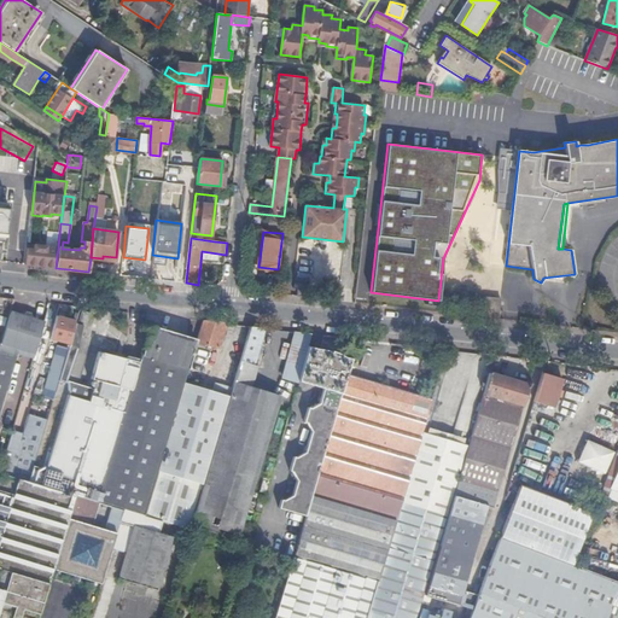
[(56,268),(58,248),(25,244),(23,264),(56,268)]
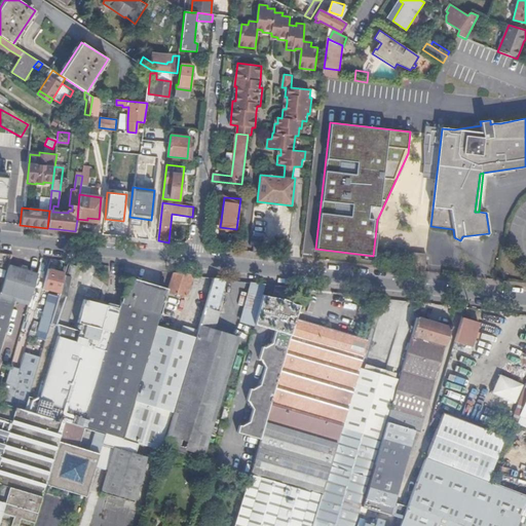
[(413,252),(411,270),(424,271),(426,254),(413,252)]
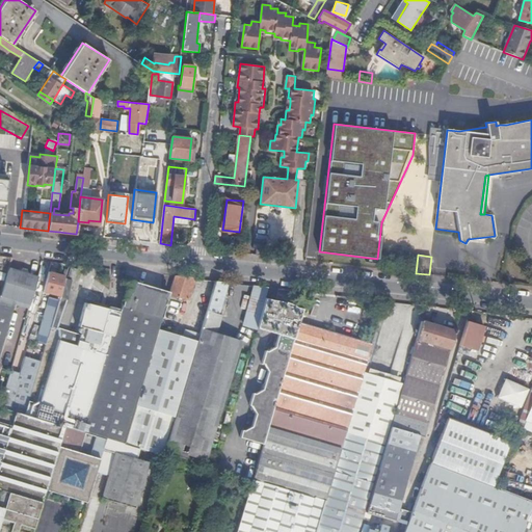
[(78,270),(71,268),(68,278),(74,281),(78,270)]
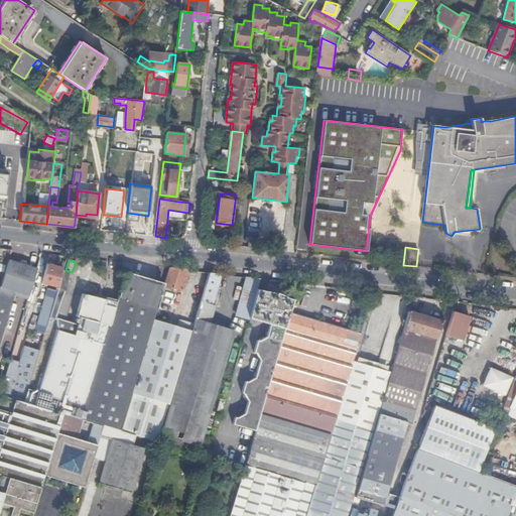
[(17,263),(8,261),(0,288),(0,342),(14,295),(27,299),(36,269),(27,267),(25,262),(21,261),(17,263)]
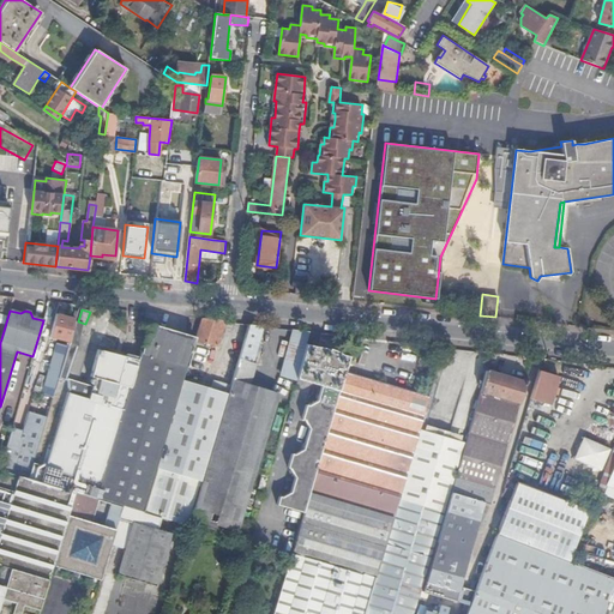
[(74,321),(74,319),(56,314),(49,337),(67,342),(74,321)]
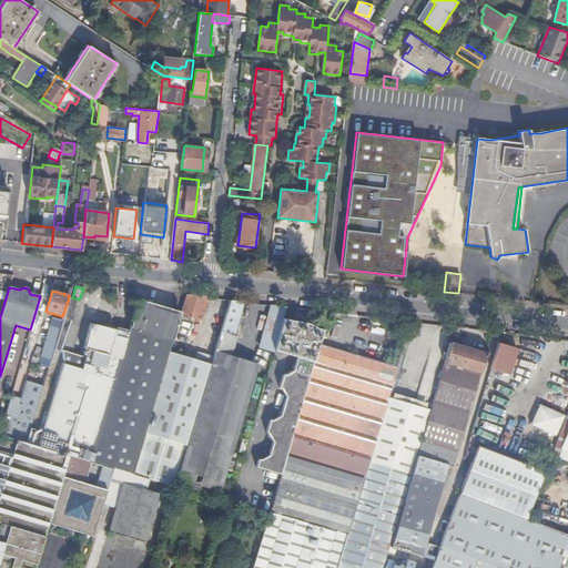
[(208,297),(185,295),(180,315),(200,321),(208,297)]
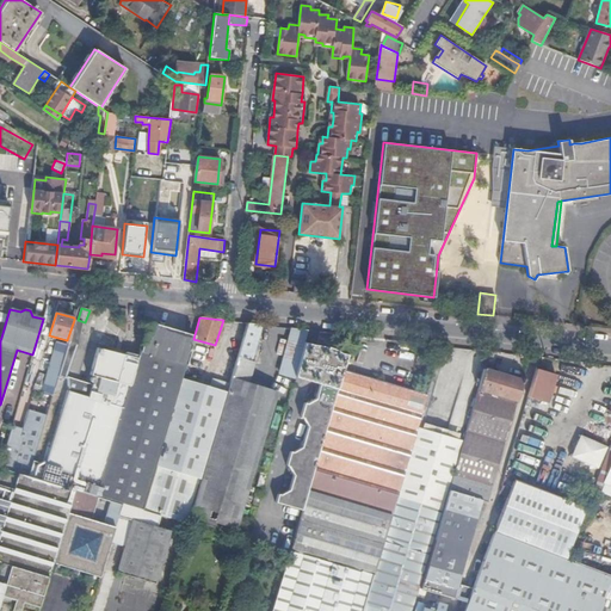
[(82,322),(74,320),(67,340),(63,355),(56,376),(65,380),(66,377),(78,345),(76,344),(82,322)]
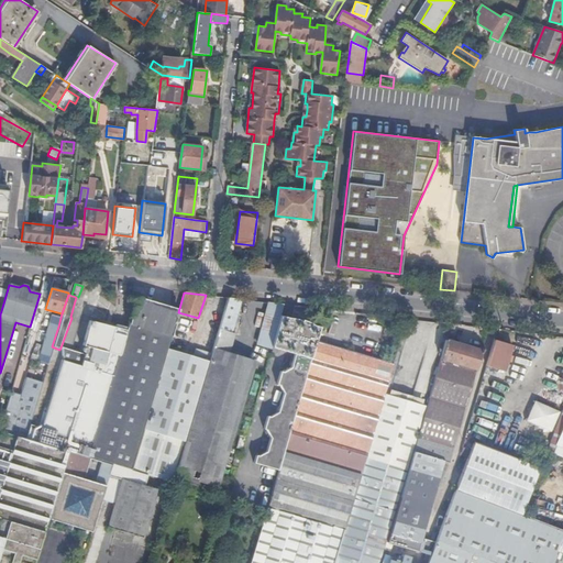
[(231,333),(242,299),(228,298),(210,362),(175,479),(217,493),(231,443),(256,362),(229,353),(234,334),(231,333)]
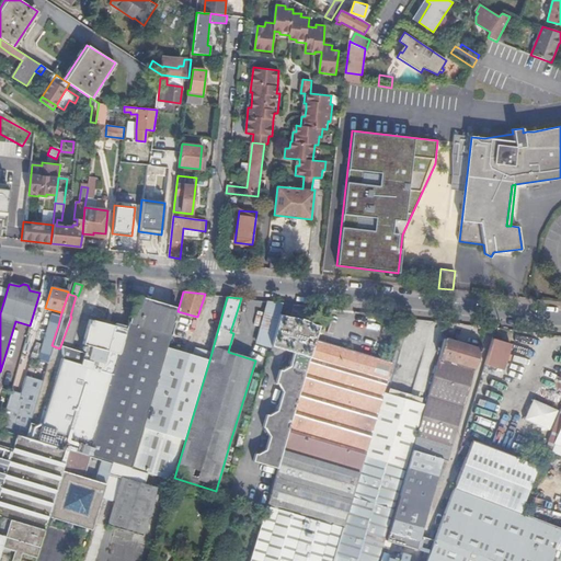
[(157,305),(136,299),(126,329),(125,334),(88,456),(109,461),(157,305)]
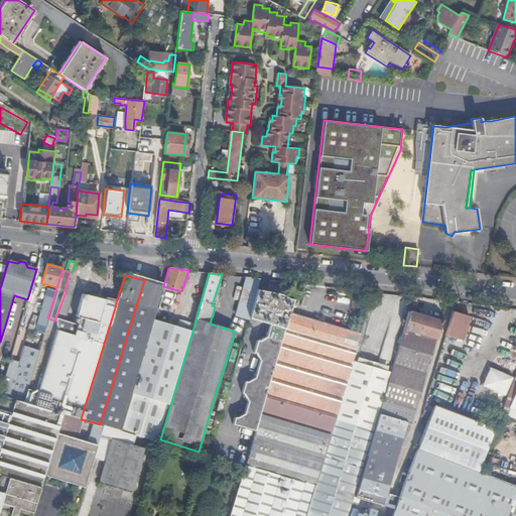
[(250,318),(258,289),(261,279),(251,277),(246,297),(245,298),(240,316),(250,318)]
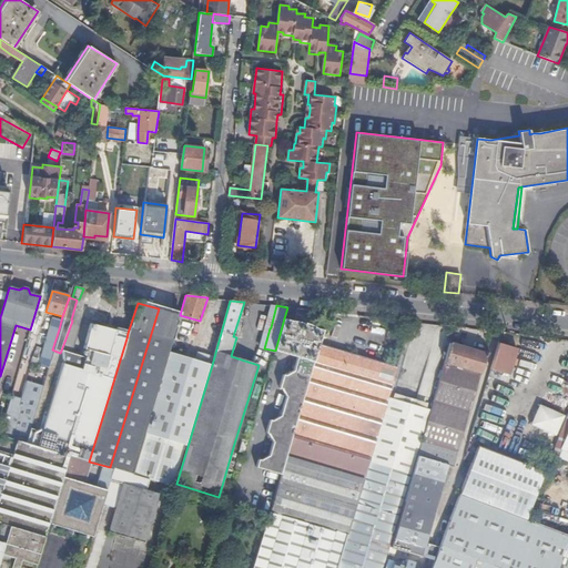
[(180,315),(159,308),(110,467),(132,474),(169,353),(180,315)]
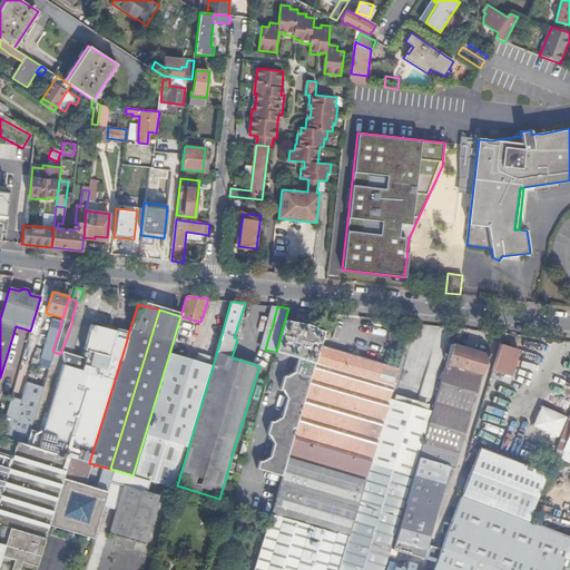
[(285,320),(276,352),(300,359),(296,371),(287,376),(285,376),(281,389),(283,390),(287,399),(282,418),(274,422),(272,421),(267,434),(269,435),(275,443),(271,457),(262,461),(259,461),(257,468),(282,475),(321,344),(324,331),(317,330),(315,327),(315,326),(310,324),(310,326),(301,323),(292,322),(285,320)]
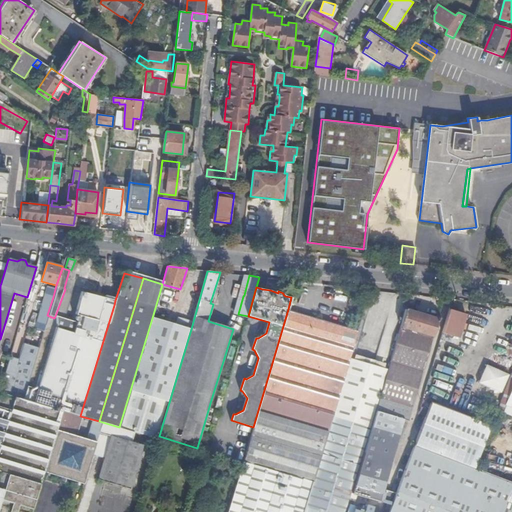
[(74,332),(57,327),(55,333),(38,388),(26,385),(23,399),(62,411),(80,416),(114,305),(102,302),(103,297),(81,292),(73,321),(78,322),(74,332)]
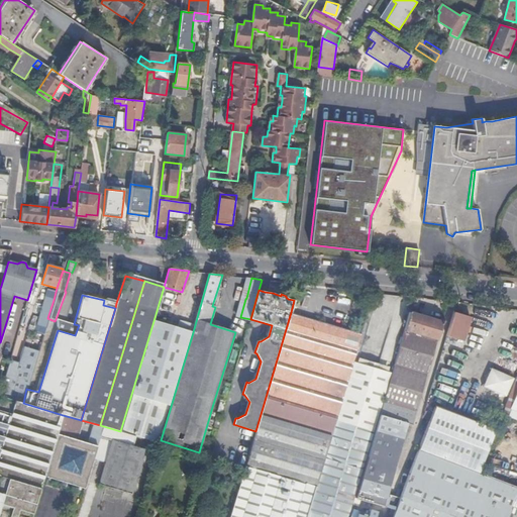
[(47,318),(54,300),(46,298),(38,326),(44,327),(47,318)]
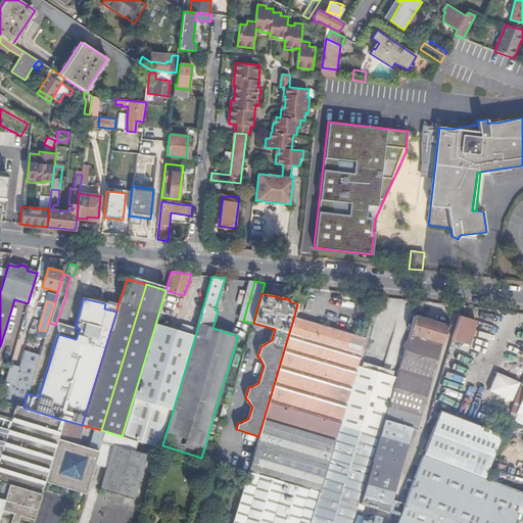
[(473,306),(462,305),(456,327),(467,328),(473,306)]
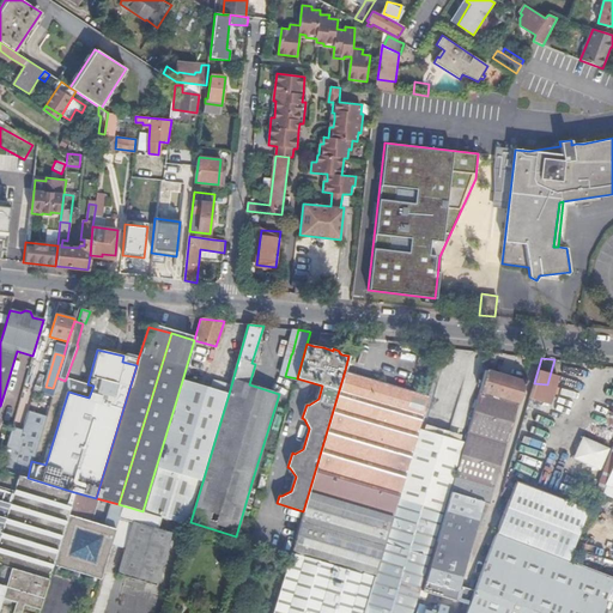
[(345,370),(303,511),(291,553),(333,566),(375,577),(419,429),(429,396),(345,370)]
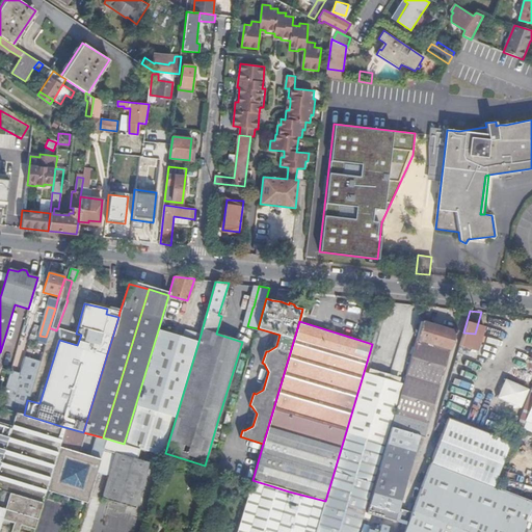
[(421,321),(403,383),(391,427),(424,437),(455,331),(421,321)]
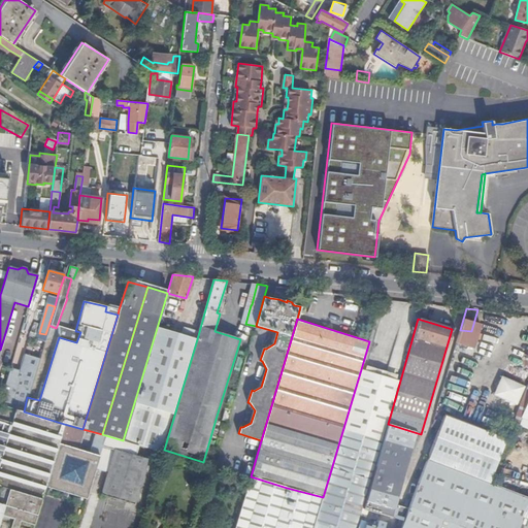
[(75,331),(57,326),(59,337),(76,342),(80,332),(75,331)]
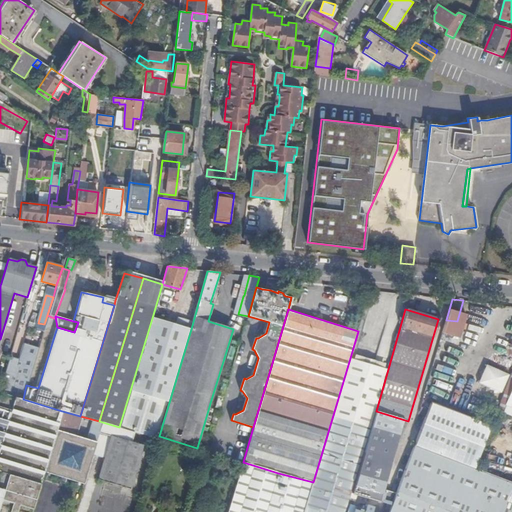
[(158,438),(159,436),(191,329),(152,318),(119,427),(158,438)]
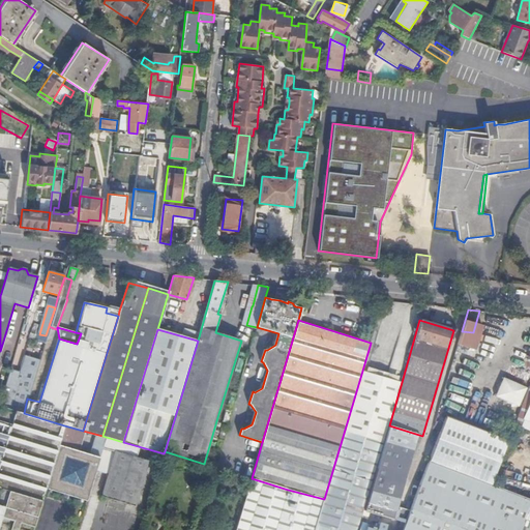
[(402,382),(362,371),(324,499),(315,529),(358,529),(361,523),(364,510),(389,425),(402,382)]
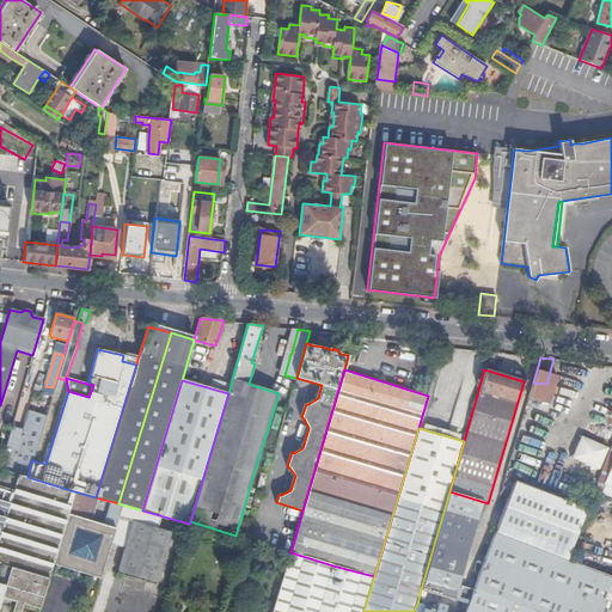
[(600,467),(606,442),(577,435),(571,459),(600,467)]
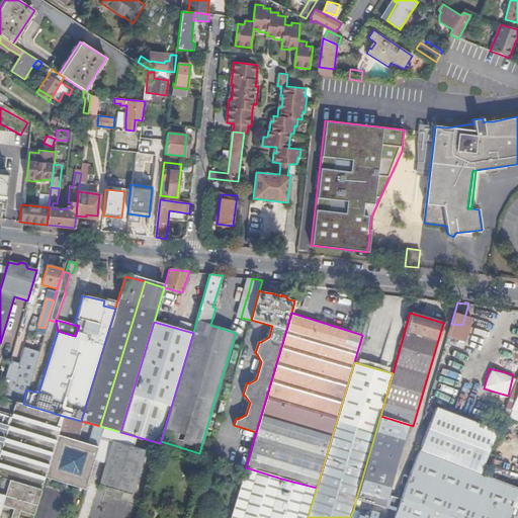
[(517,376),(506,407),(517,411),(517,376)]
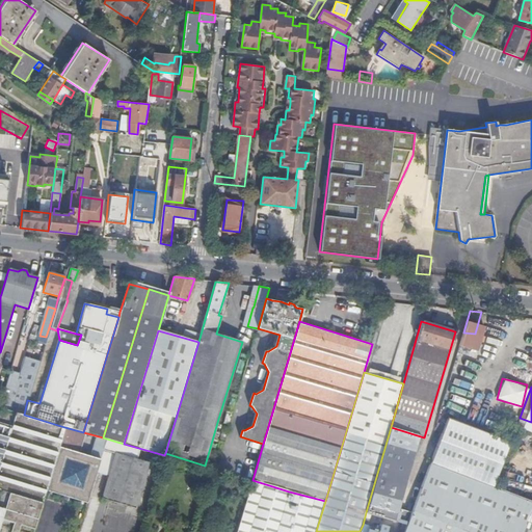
[(0,460),(15,413),(0,407),(0,460)]
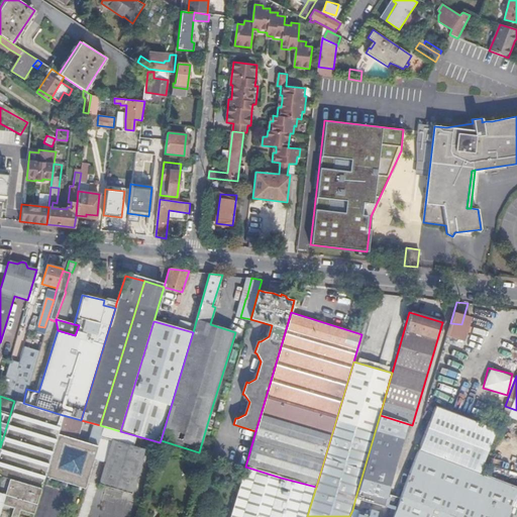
[(23,403),(14,401),(0,447),(0,512),(10,515),(9,516),(15,516),(16,516),(19,516),(31,516),(44,477),(58,433),(63,415),(23,403)]
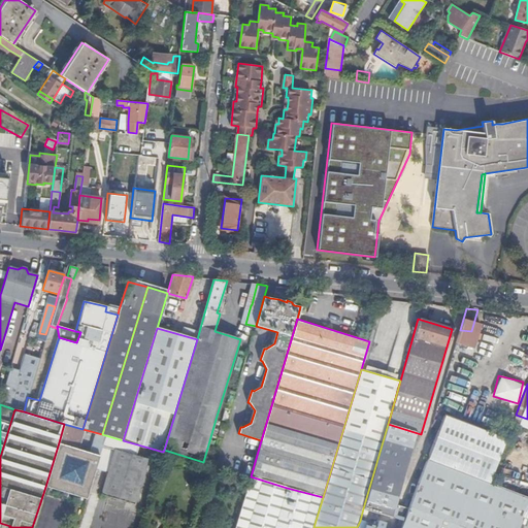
[(438,430),(427,458),(490,482),(506,438),(443,415),(441,422),(438,430)]
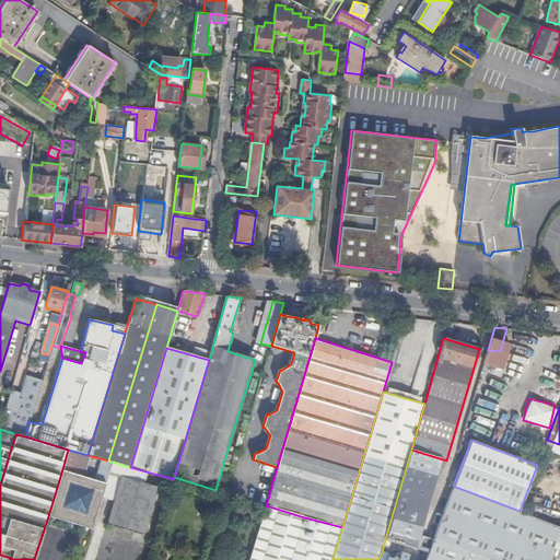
[(459,444),(456,453),(465,456),(468,447),(459,444)]
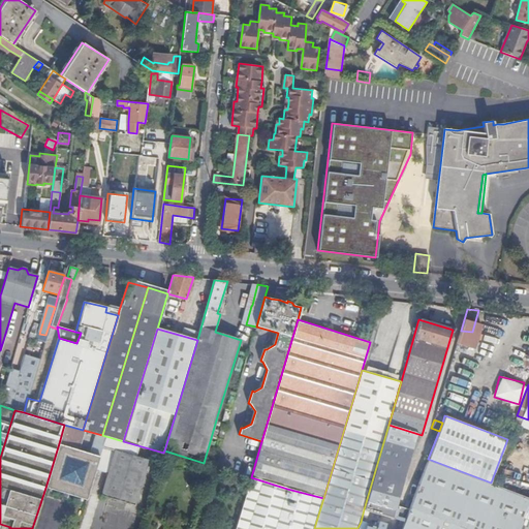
[(422,435),(389,425),(364,509),(404,521),(409,509),(398,506),(397,508),(396,508),(416,436),(421,437),(422,435)]
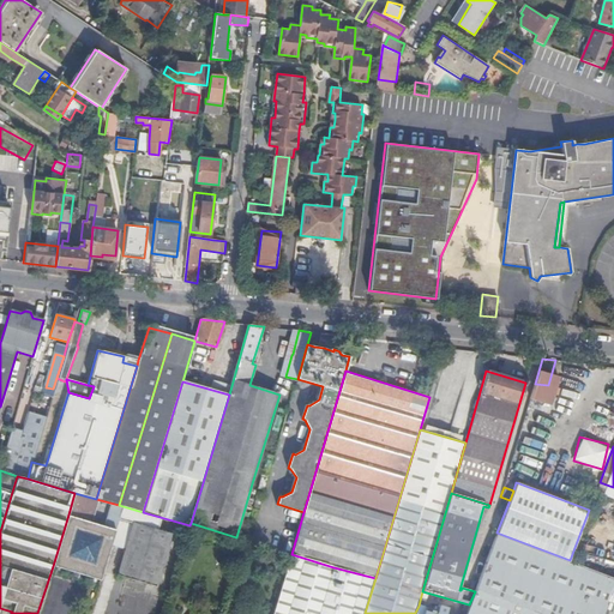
[(116,529),(68,515),(53,566),(101,581),(112,545),(116,529)]
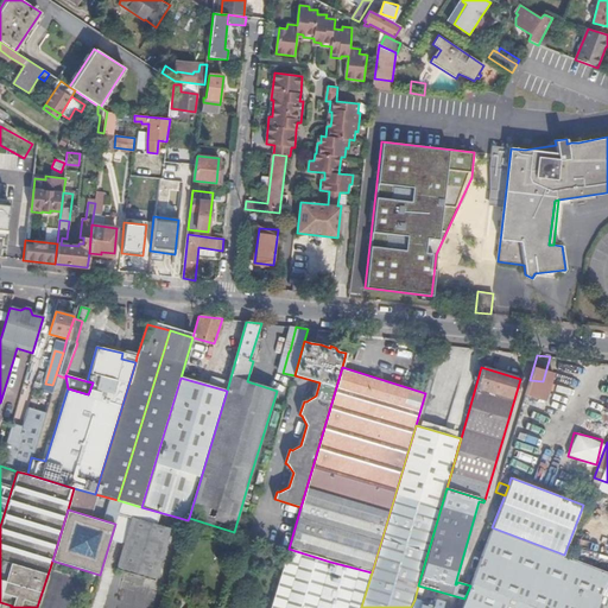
[(115,524),(111,539),(126,544),(118,569),(154,581),(170,529),(119,513),(115,524)]
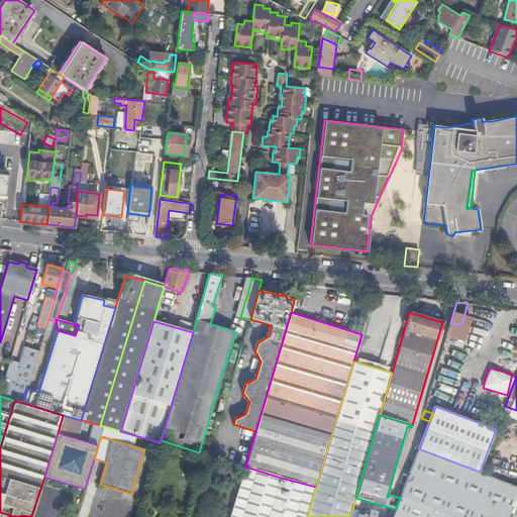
[(212,456),(216,441),(212,440),(207,454),(208,454),(212,456)]
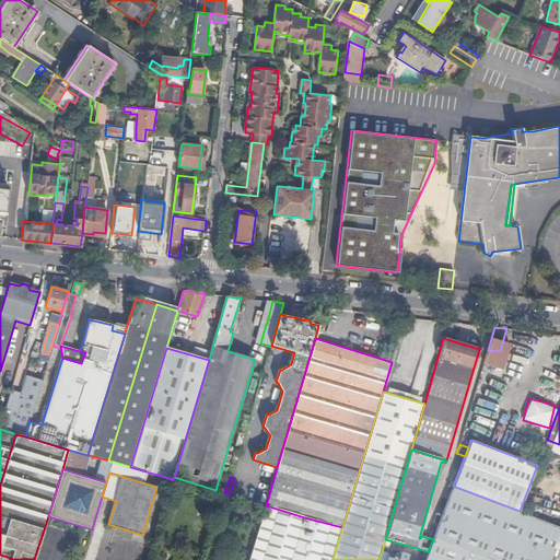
[(433,539),(428,551),(424,559),(559,559),(559,526),(520,511),(453,486),(433,539)]
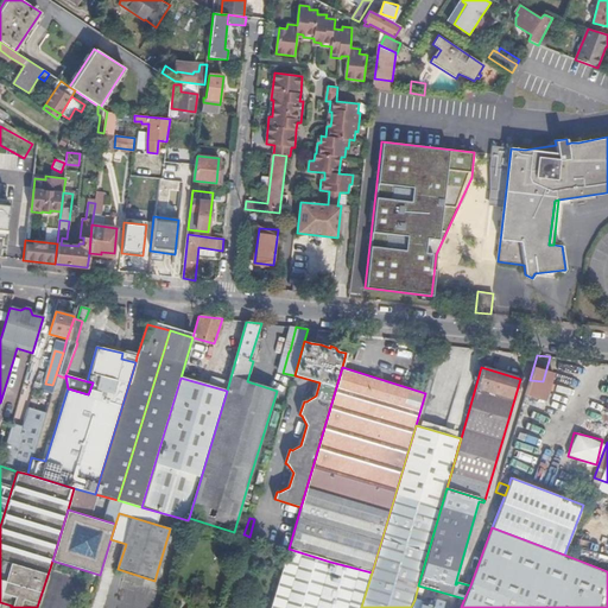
[(316,607),(330,562),(289,549),(271,607),(316,607)]
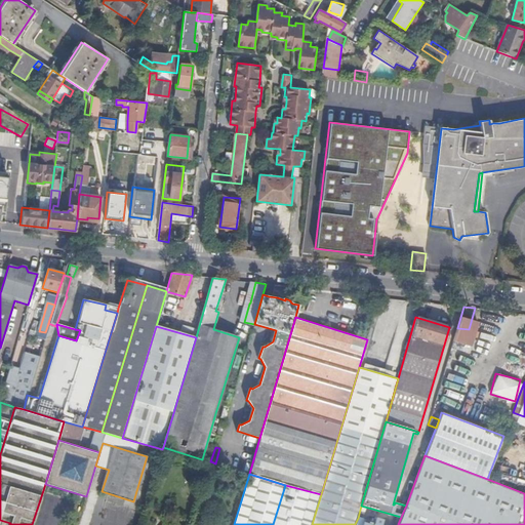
[(312,524),(321,494),(285,485),(273,524),(312,524)]
